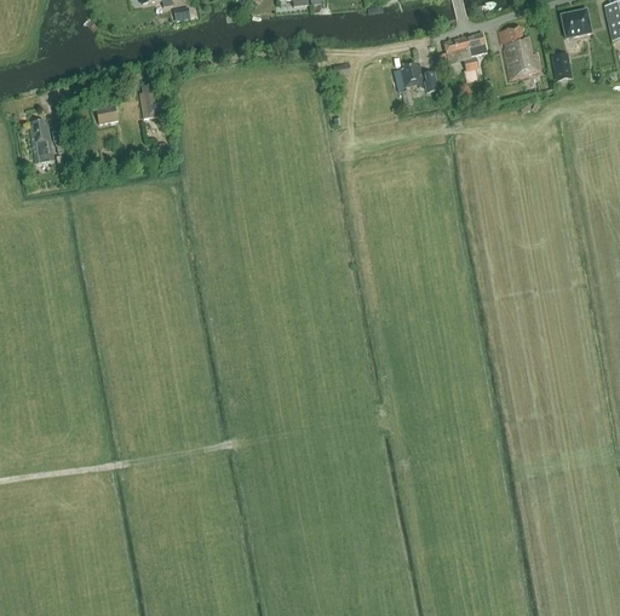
[(619,0),(603,4),(610,40),(619,38),(619,0)]
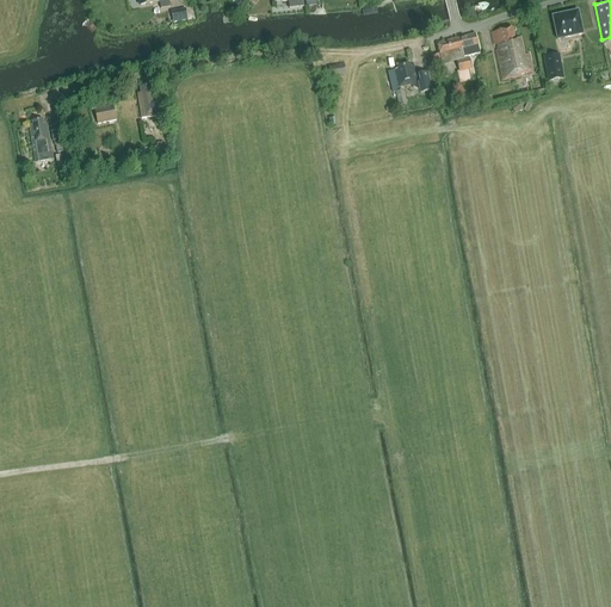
[(578,10),(553,14),(557,38),(582,32),(578,10)]
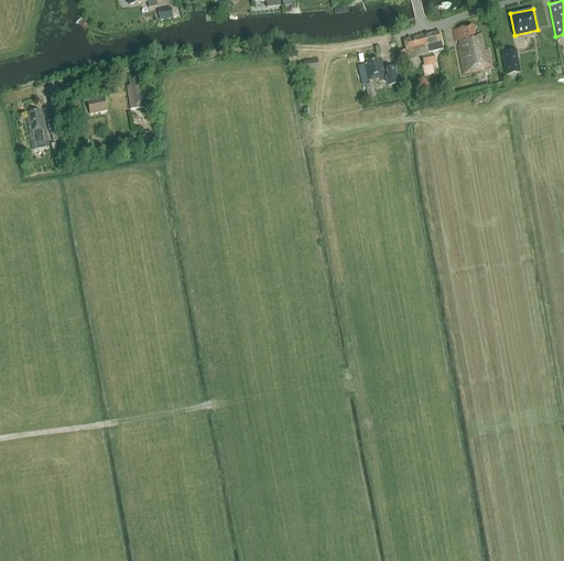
[(487,64),(491,63),(488,47),(484,49),(480,33),(475,34),(473,24),(453,28),(455,38),(458,38),(459,43),(457,44),(463,72),(487,67),(487,64)]
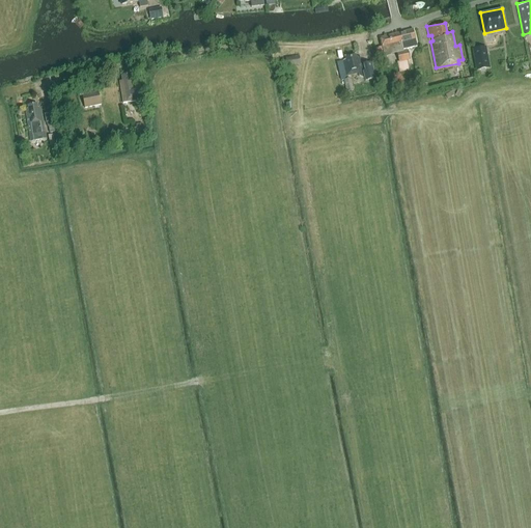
[(409,67),(408,62),(407,58),(409,57),(407,48),(403,48),(403,47),(417,44),(413,27),(381,35),(384,54),(397,51),(398,59),(397,60),(398,64),(398,68),(409,67)]
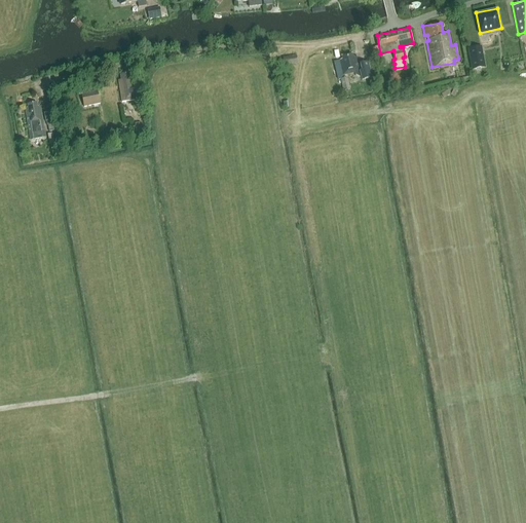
[(473,66),(483,63),(479,43),(468,45),(473,66)]
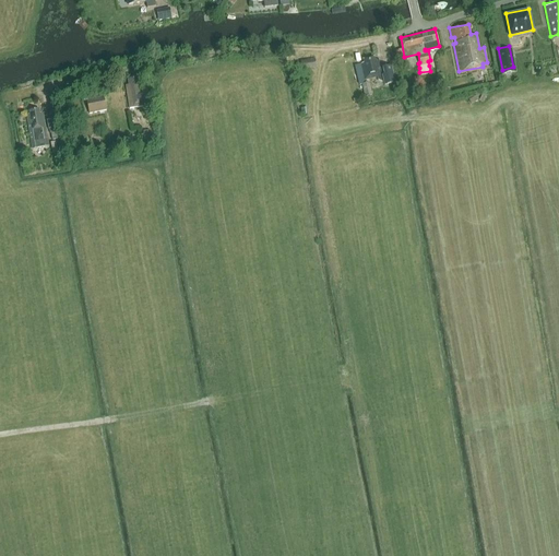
[(360,61),(365,78),(377,74),(378,78),(384,81),(384,82),(395,80),(391,63),(381,67),(378,57),(373,58),(373,55),(363,58),(364,60),(360,61)]
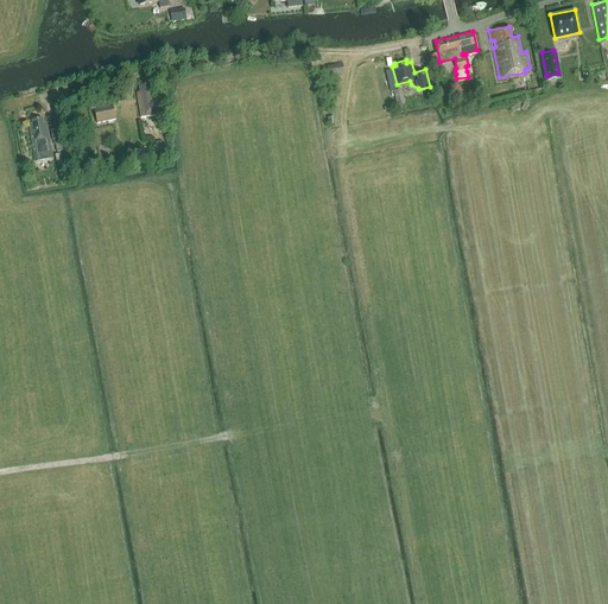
[(325,63),(328,74),(343,70),(341,61),(325,63)]
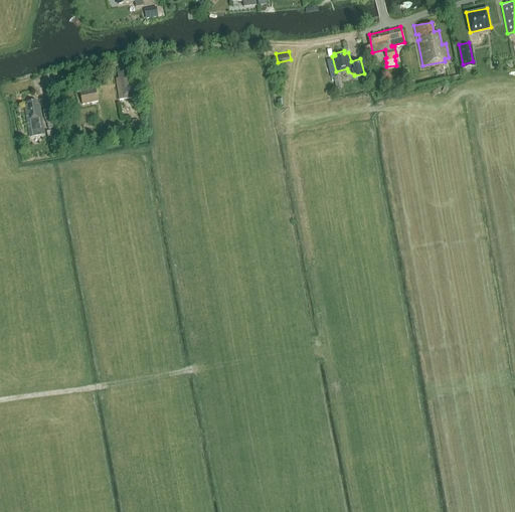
[(116,76),(119,97),(136,95),(134,80),(136,79),(134,72),(127,73),(127,69),(118,70),(119,75),(116,76)]
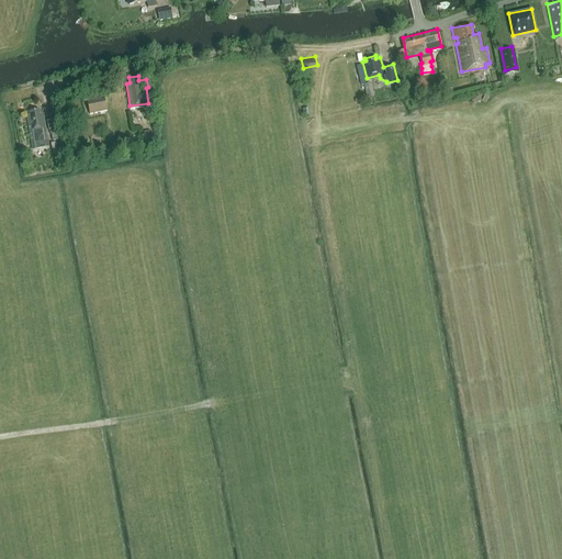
[(370,80),(363,82),(366,94),(373,93),(370,80)]
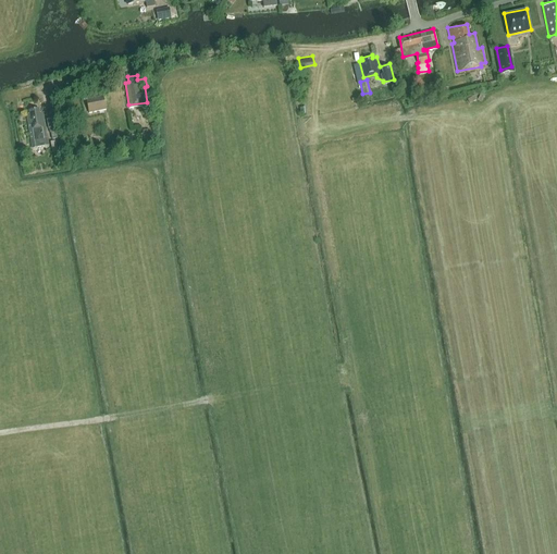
[(85,97),(88,110),(106,107),(102,94),(85,97)]
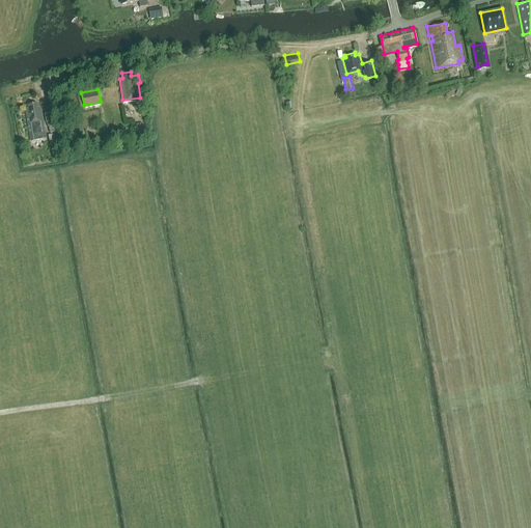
[(45,136),(43,119),(40,105),(37,105),(37,102),(28,103),(28,107),(25,107),(30,138),(45,136)]
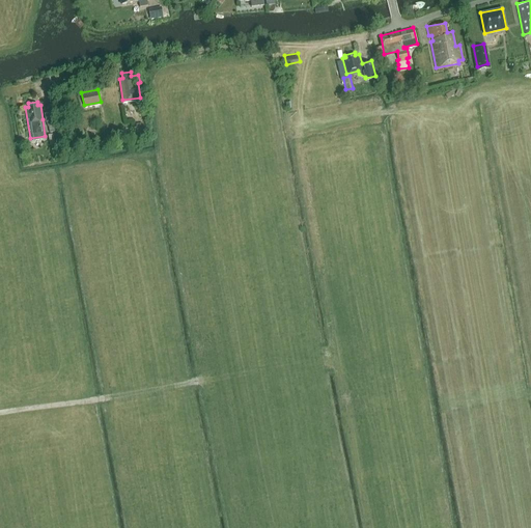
[(135,132),(143,131),(141,121),(133,122),(135,132)]
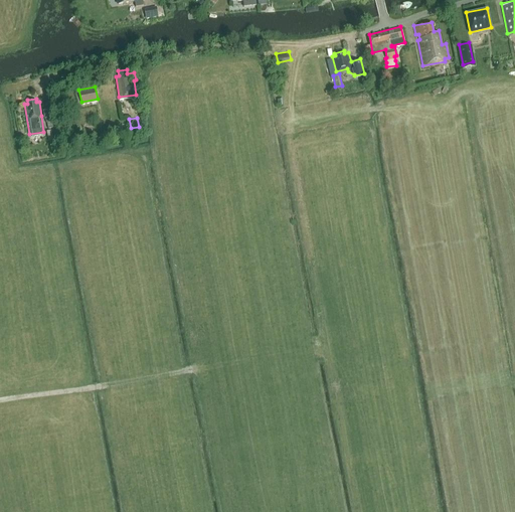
All buildings are outlined.
